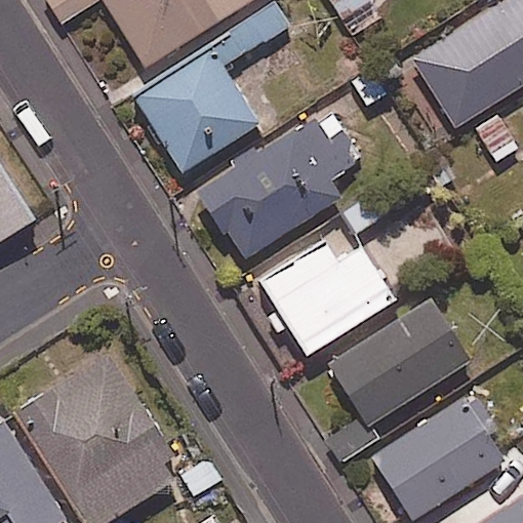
[(250,0),(106,0),(146,65),(250,0)]
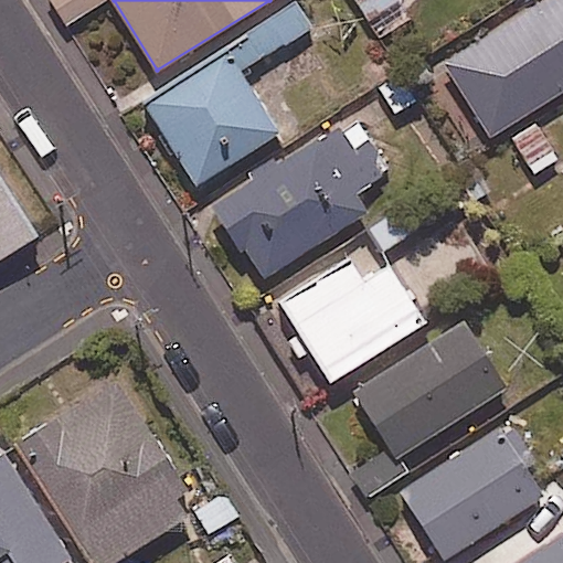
[(400,1),(399,0),(357,0),(369,20),(400,1)]
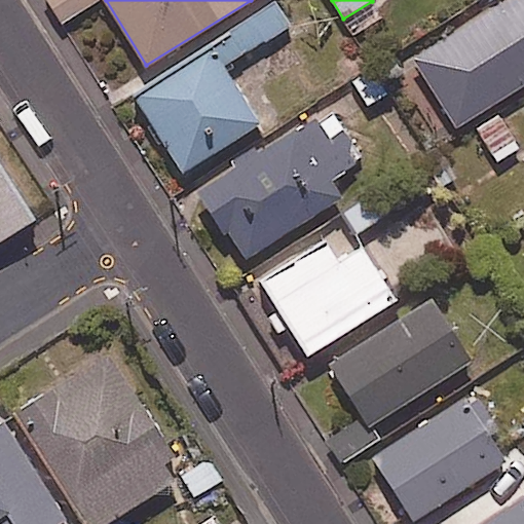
[(523,0),(508,0),(414,59),(456,126),(523,83),(523,0)]
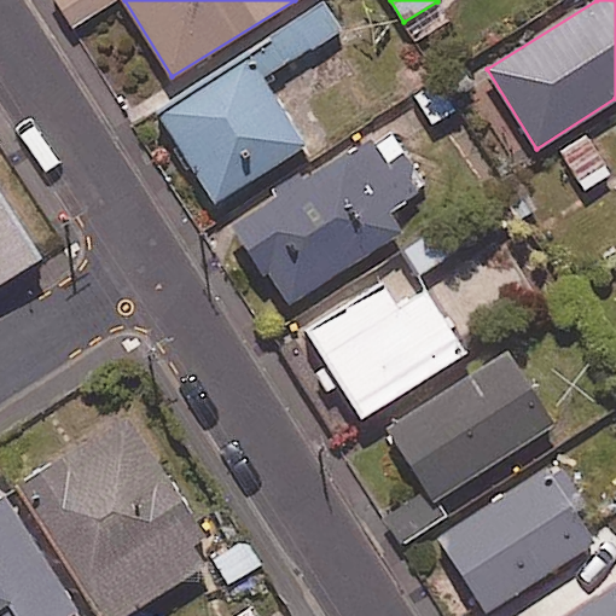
[(256,44),(273,73),(342,32),(325,3),(256,44)]
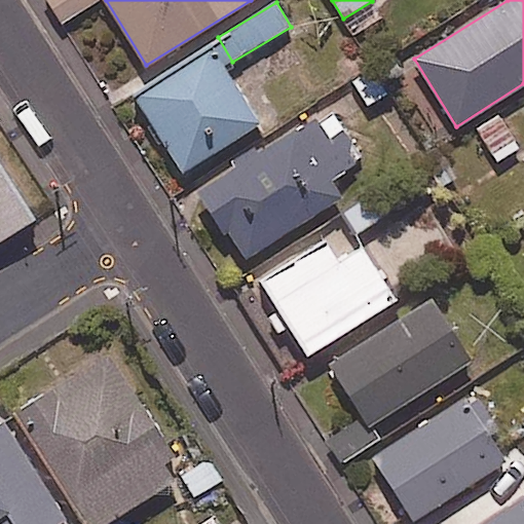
[(260,122),(212,48),(136,98),(184,173),(260,122)]
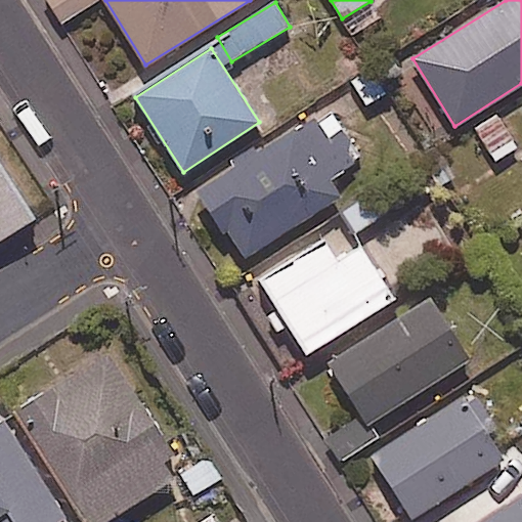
[(359,161),(331,110),(197,184),(237,257),(342,199),(330,177),(359,161)]
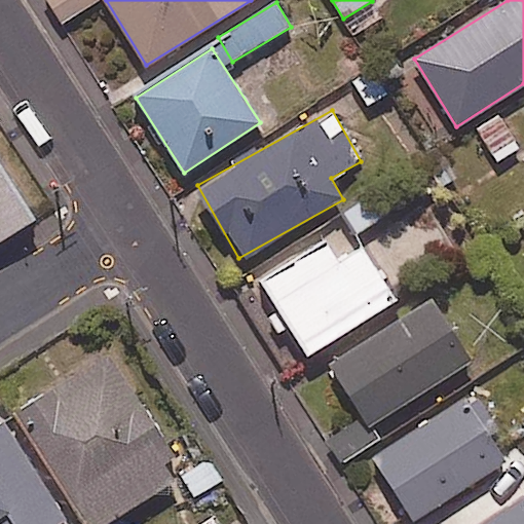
[(520,151),(501,115),(478,127),(497,163),(520,151)]
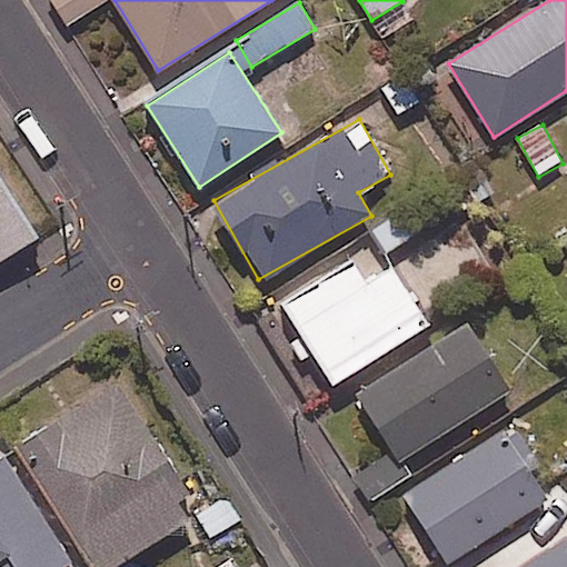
[(0,179),(0,260),(37,238),(0,179)]
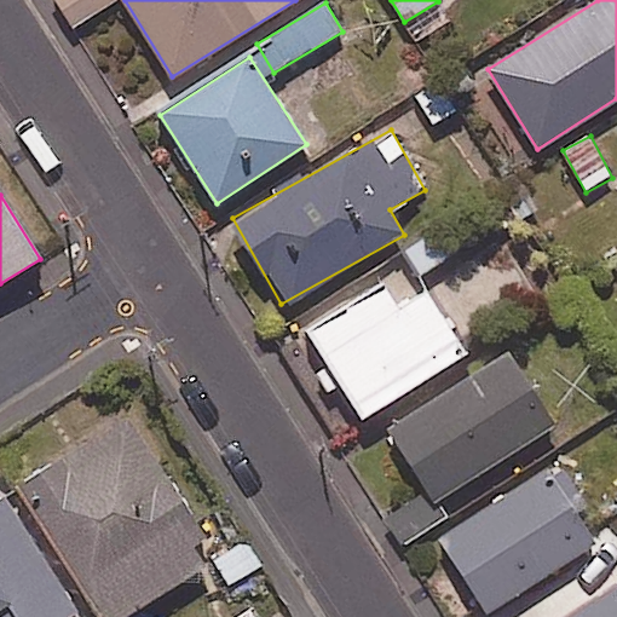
[(399,310),(385,287),(309,335),(362,420),(467,355),(428,293),(399,310)]
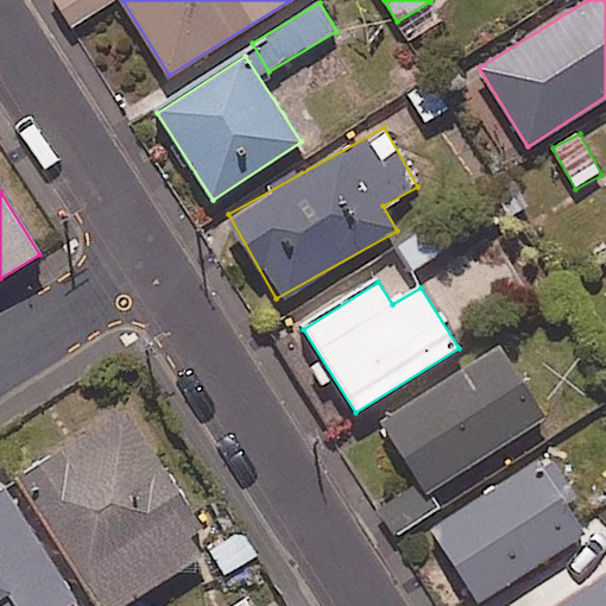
[(545,418),(500,347),(384,421),(428,492),(545,418)]
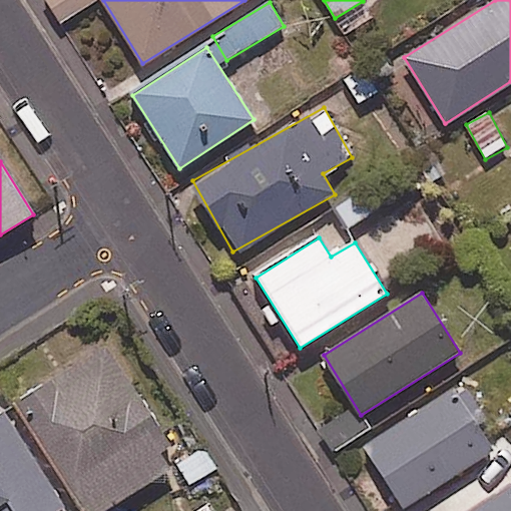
[(100,510),(179,463),(107,344),(15,400),(82,510),(100,510)]
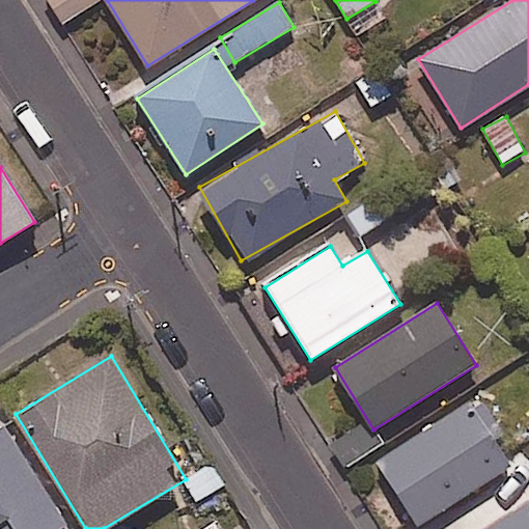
[(511,466),(471,402),(377,463),(417,526),(511,466)]
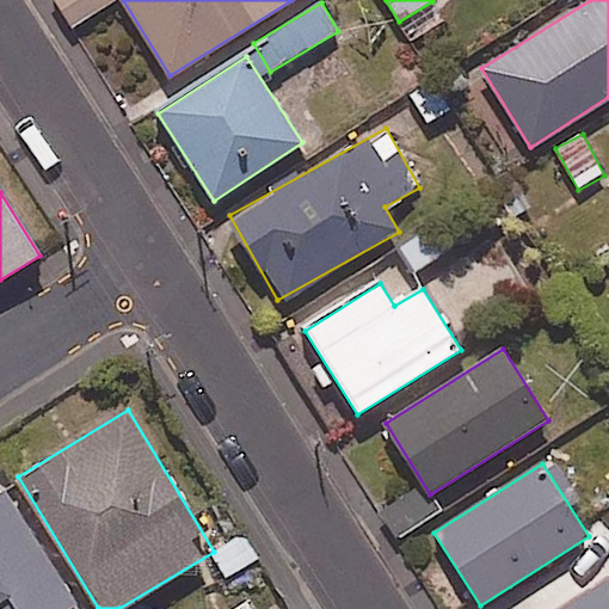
[(73,608),(77,607),(6,490),(0,493),(0,608),(73,608)]
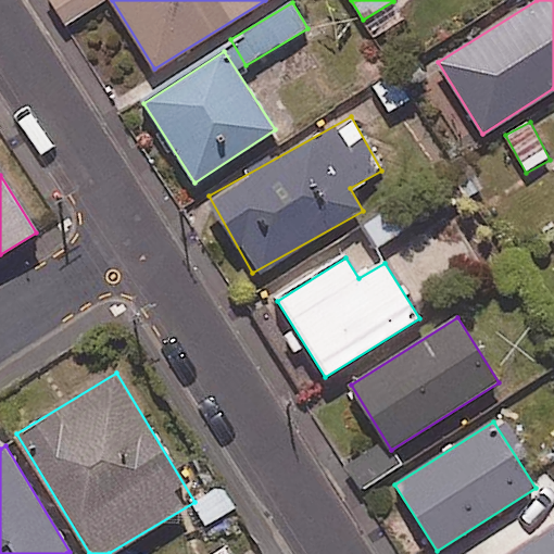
[(553,527),(510,553),(553,553),(553,527)]
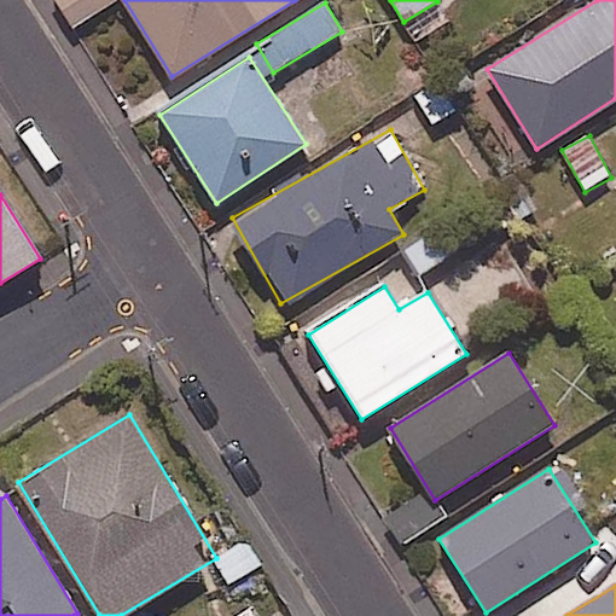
All buildings are outlined.
